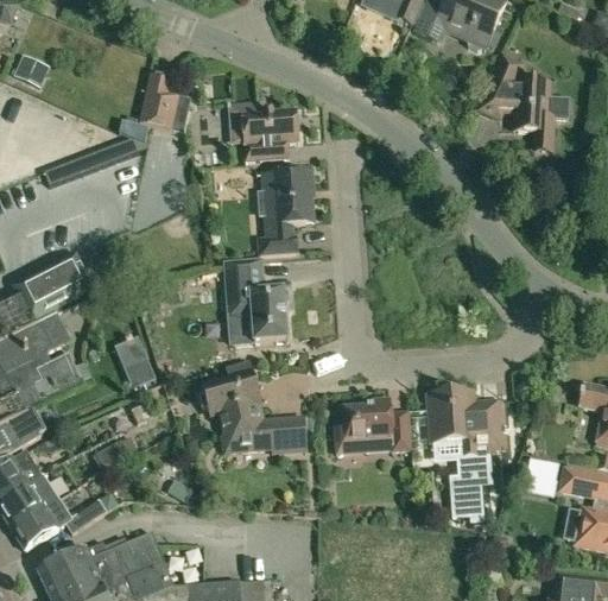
[(0,0),(0,18),(10,23),(18,5),(7,0),(0,0)]
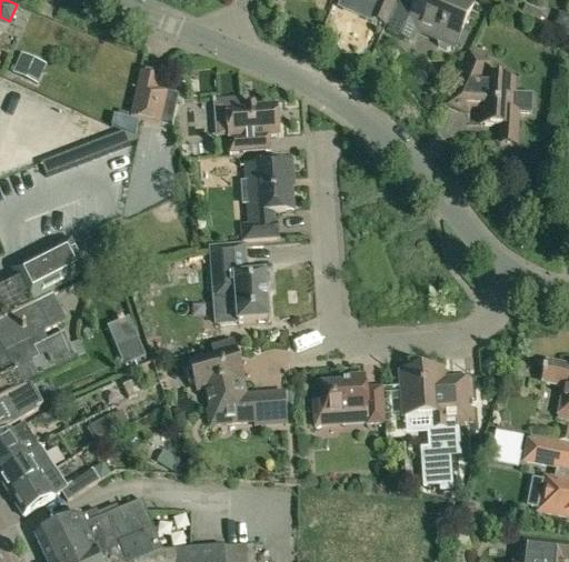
[(376,0),(370,13),(386,20),(393,0),(376,0)]
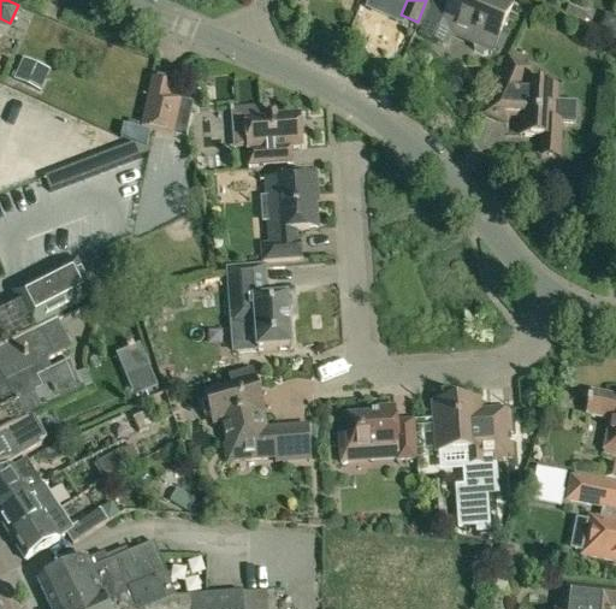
[(486,48),(489,43),(491,45),(510,0),(432,0),(420,29),(438,36),(443,24),(474,37),(472,42),(474,46),(484,49),(486,48)]
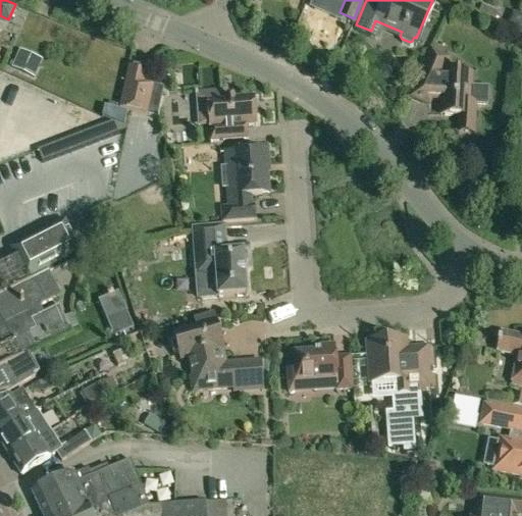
[(493,14),(498,6),(483,0),(481,0),(478,6),(493,14)]
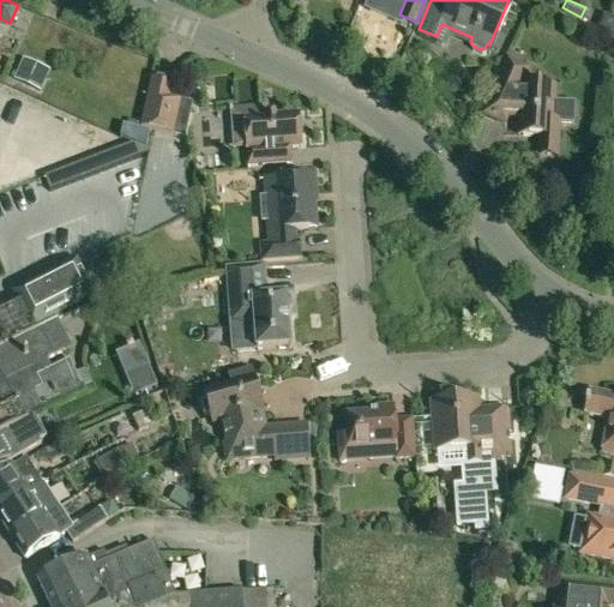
[(49,64),(23,53),(14,73),(41,84),(49,64)]
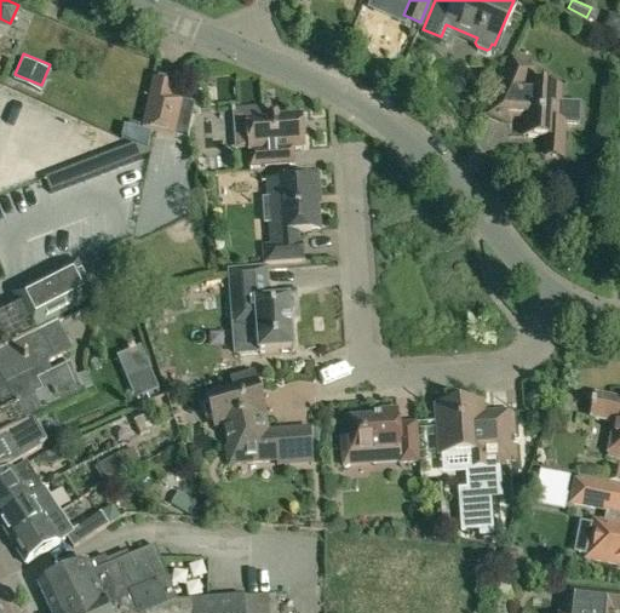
[(579,97),(557,96),(558,82),(526,81),(532,66),(510,55),(487,109),(507,120),(512,110),(523,112),(523,131),(543,132),(543,152),(562,153),(563,118),(578,118),(579,97)]
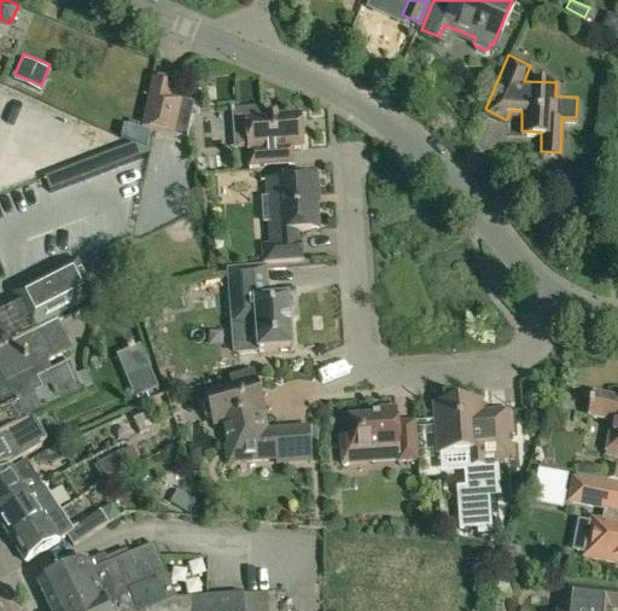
[(185,132),(192,97),(169,91),(173,76),(151,71),(140,121),(185,132)]
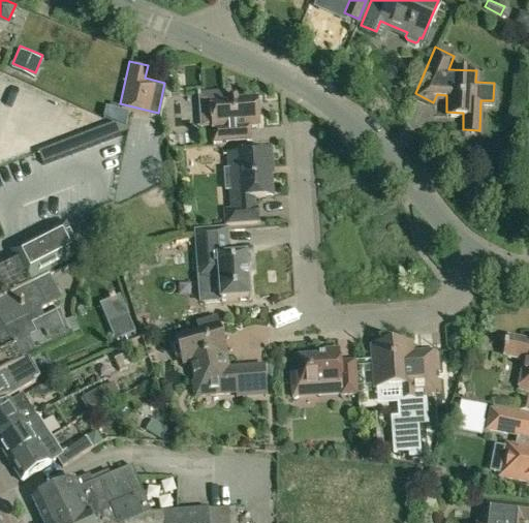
[(212,105),(214,137),(251,135),(250,124),(259,123),(258,108),(260,105),(260,99),(257,97),(257,94),(224,96),(224,88),(199,89),(200,105),(212,105)]
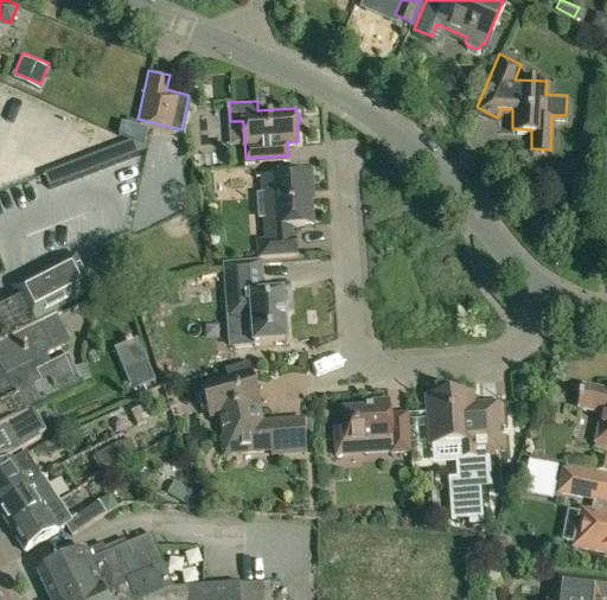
[(147,122),(120,117),(117,129),(144,140),(147,122)]
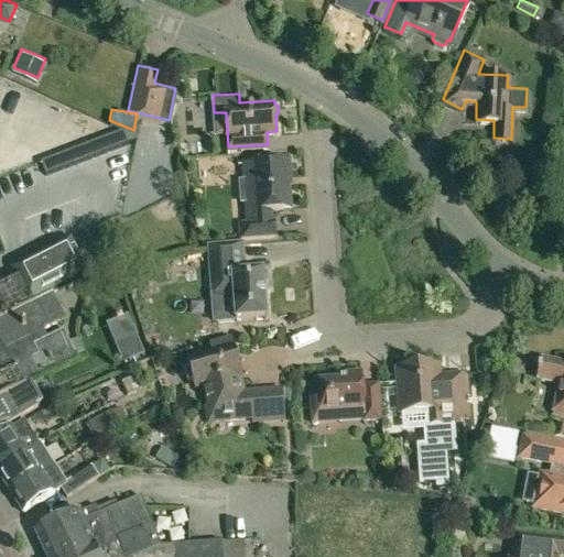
[(119,127),(112,130),(117,143),(125,141),(119,127)]
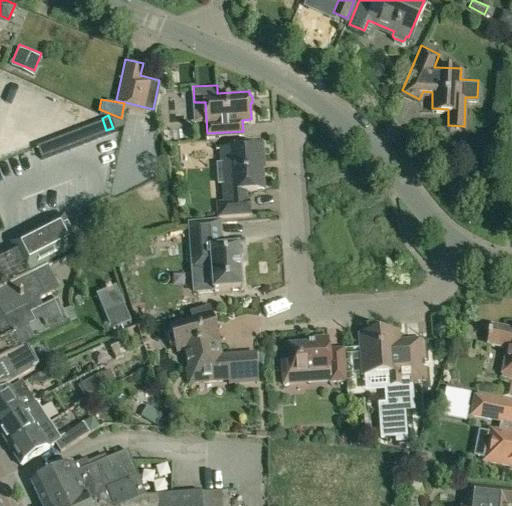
[(110,115),(108,115),(113,128),(123,124),(124,122),(110,115)]
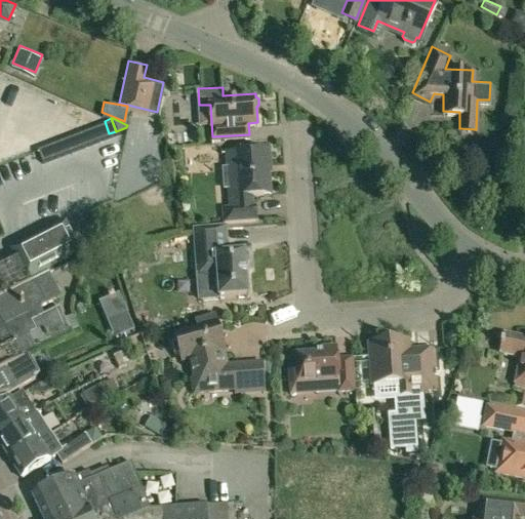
[(105,121),(97,123),(103,136),(109,133),(105,121)]
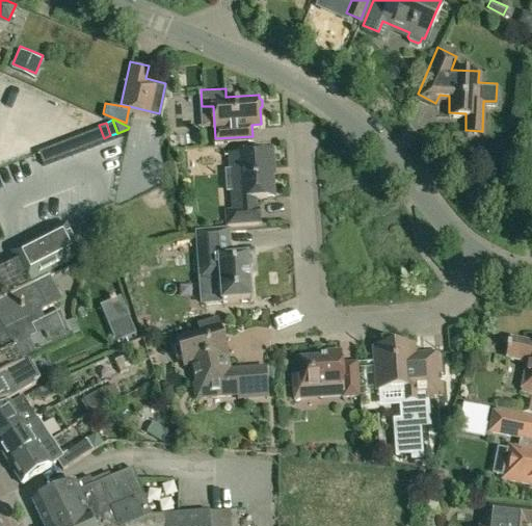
[(99,125),(92,128),(97,140),(104,138),(99,125)]
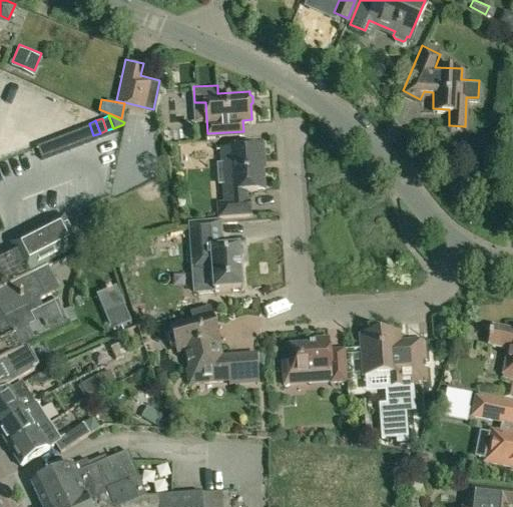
[(89,123),(82,125),(87,137),(93,135),(89,123)]
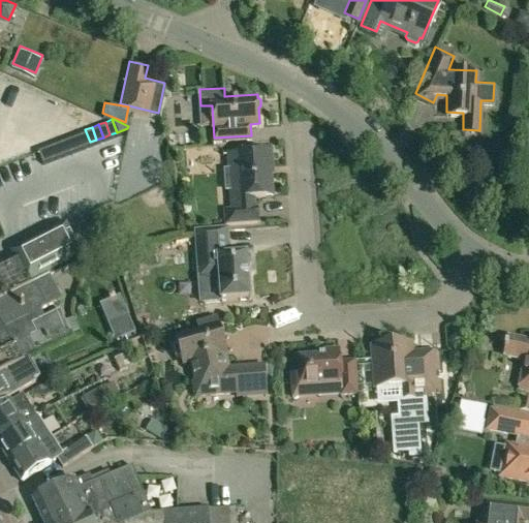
[(85,129),(79,132),(83,145),(90,142),(85,129)]
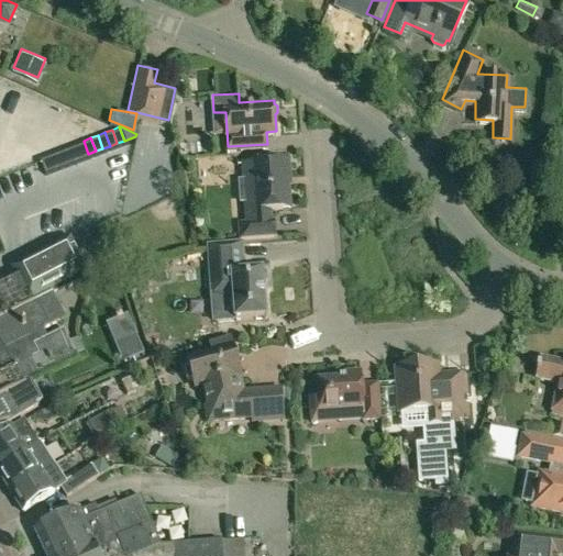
[(84,141),(76,143),(81,156),(88,154),(84,141)]
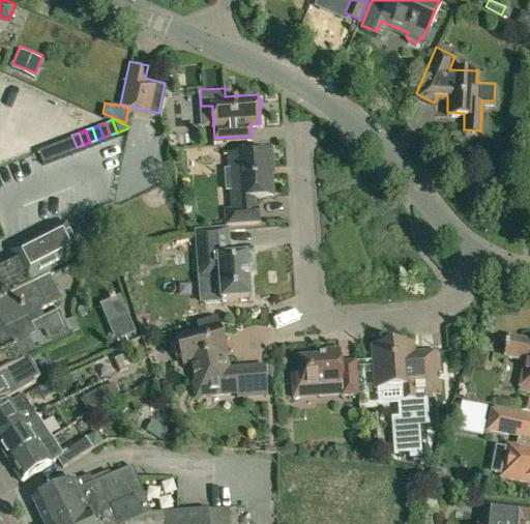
[(71,135),(65,138),(69,150),(77,147),(71,135)]
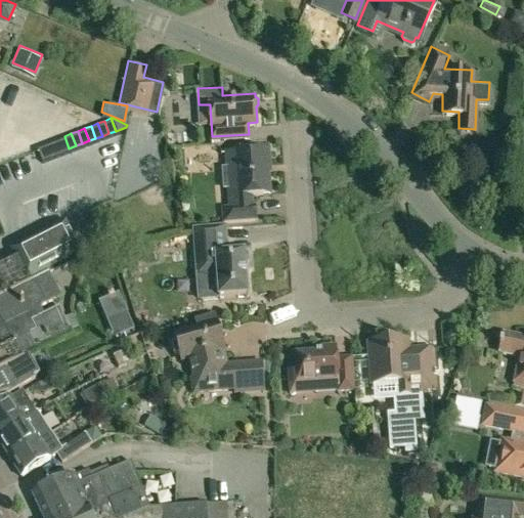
[(64,136),(57,138),(62,150),(69,148),(64,136)]
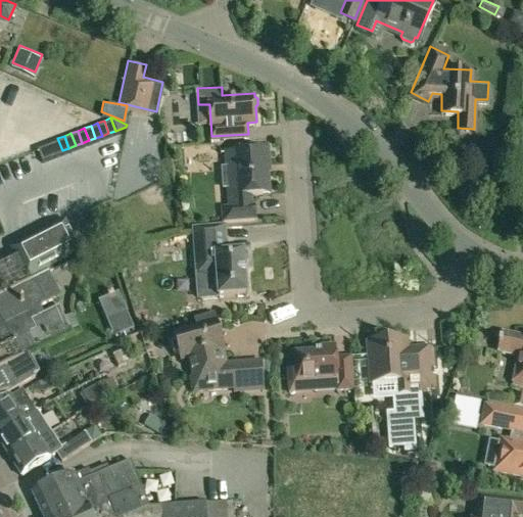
[(57,138),(50,140),(55,153),(62,150),(57,138)]
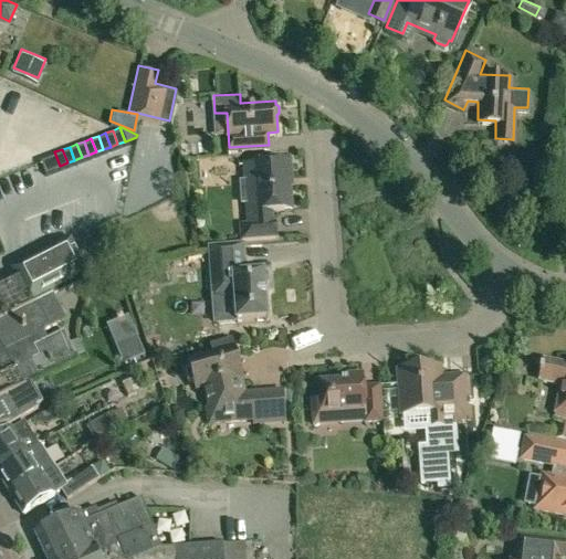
[(54,151),(48,155),(53,168),(60,166),(54,151)]
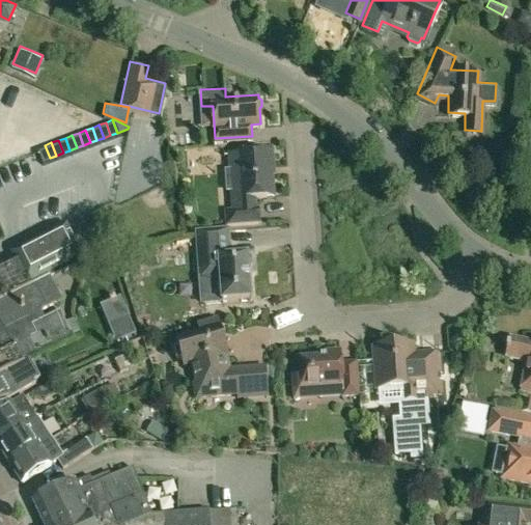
[(45,145),(37,147),(43,161),(50,158),(45,145)]
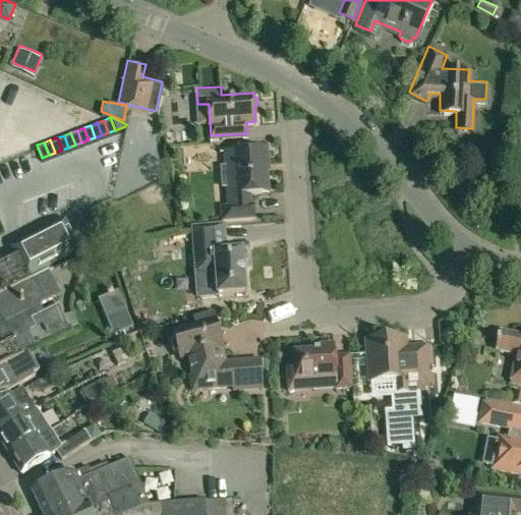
[(267,145),(225,148),(229,204),(222,205),(222,217),(255,214),(254,202),(249,202),(249,191),(269,189),(267,161),(269,161),(267,145)]
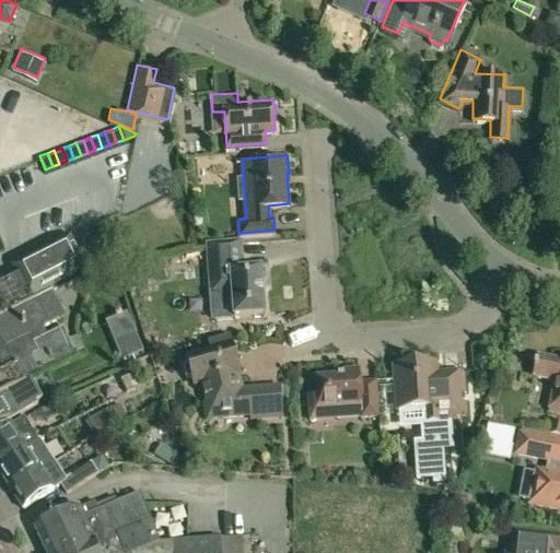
[(20,270),(34,297),(58,285),(55,279),(83,263),(69,235),(25,257),(30,266),(20,270)]
